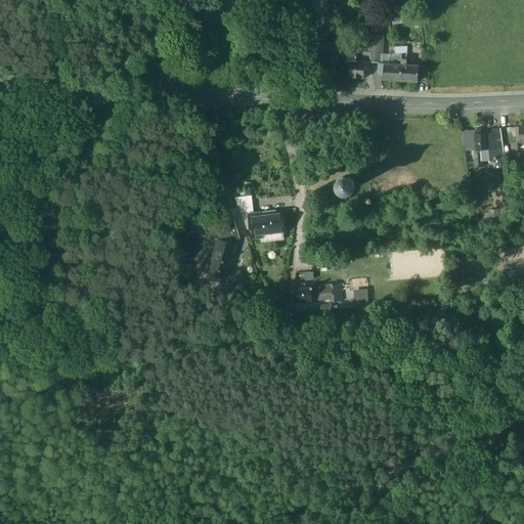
[(366,34),(368,47),(369,56),(372,63),(378,63),(379,63),(381,63),(383,36),(366,34)]
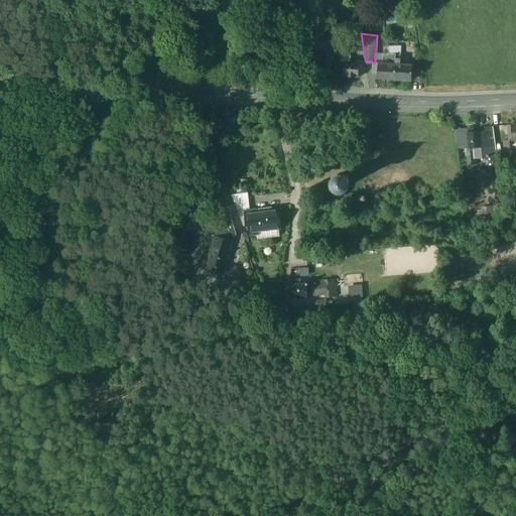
[(351,45),(342,44),(341,59),(340,59),(340,63),(344,65),(344,60),(348,60),(348,54),(350,54),(351,45)]
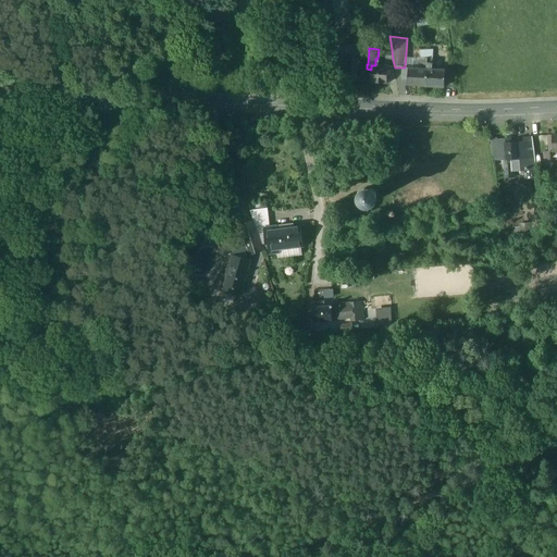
[(428,59),(431,59),(432,50),(420,50),(421,60),(428,59)]
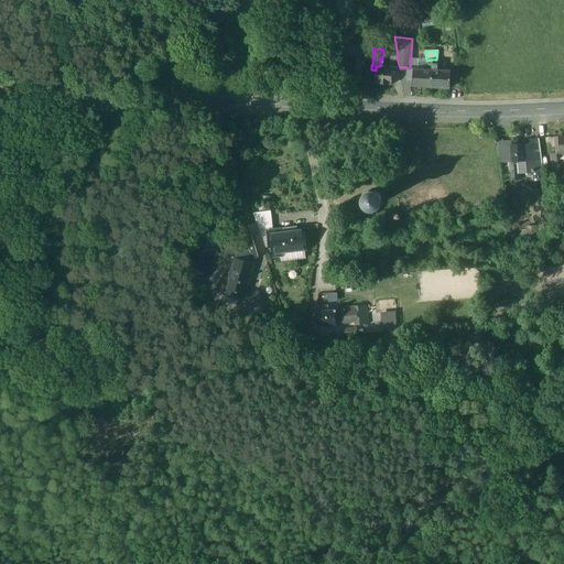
[(380,66),(376,66),(376,71),(375,84),(391,85),(392,67),(380,66)]
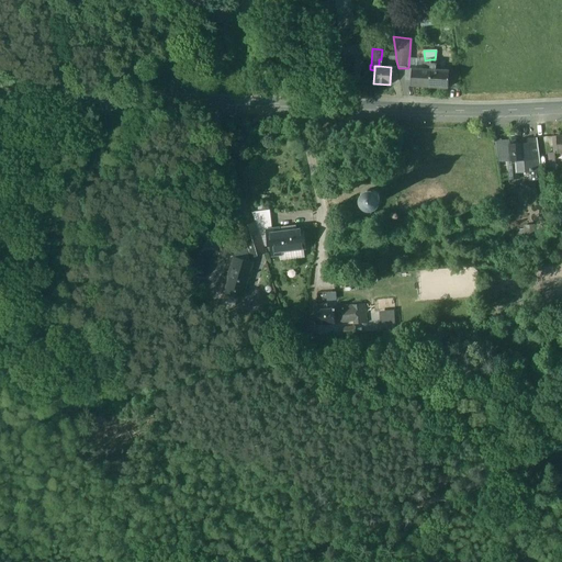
[(425,69),(412,69),(412,68),(408,68),(406,68),(405,68),(405,80),(412,80),(411,86),(429,87),(430,69),(425,69)]
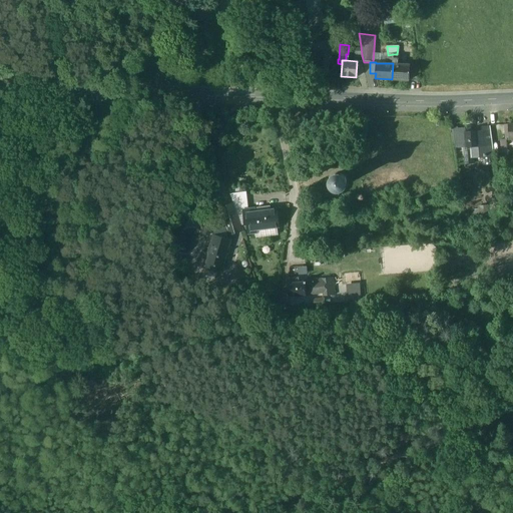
[(397,64),(393,63),(392,79),(409,80),(410,64),(397,64)]
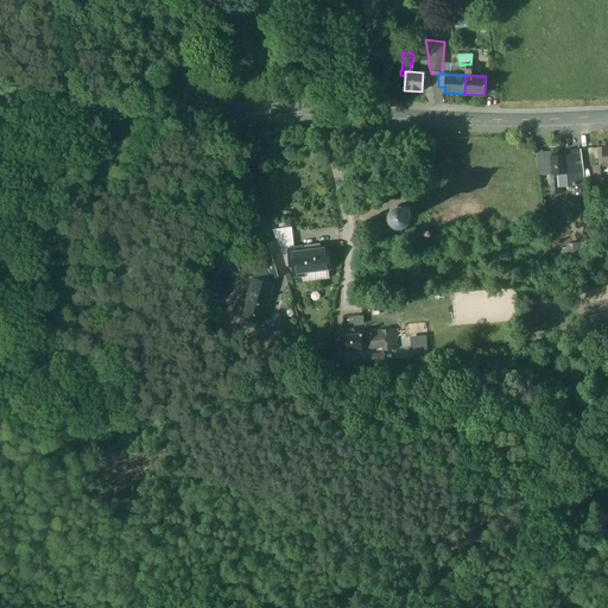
[(575,172),(559,172),(559,184),(574,184),(574,185),(576,184),(576,183),(586,183),(581,151),(571,151),(572,157),(574,156),(575,172)]
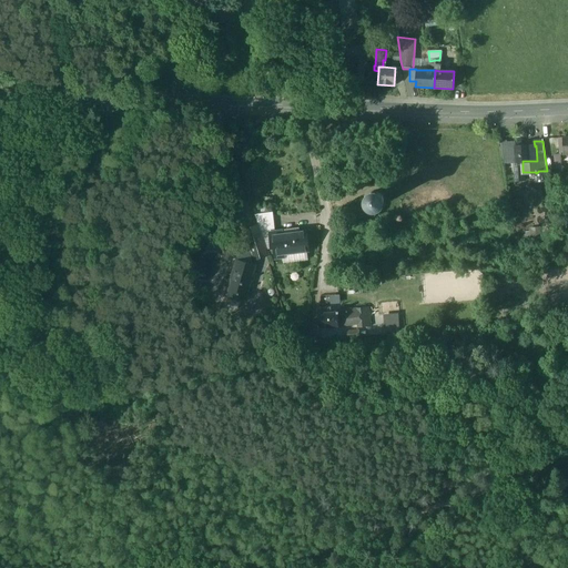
[(535,146),(520,146),(520,142),(515,142),(515,144),(517,161),(517,162),(523,161),(537,161),(536,145),(535,146)]
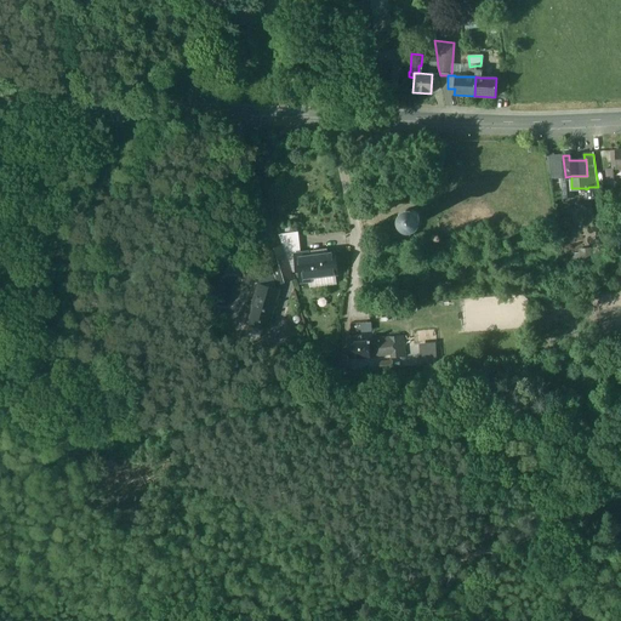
[(563,158),(547,159),(551,177),(562,176),(565,176),(563,158)]
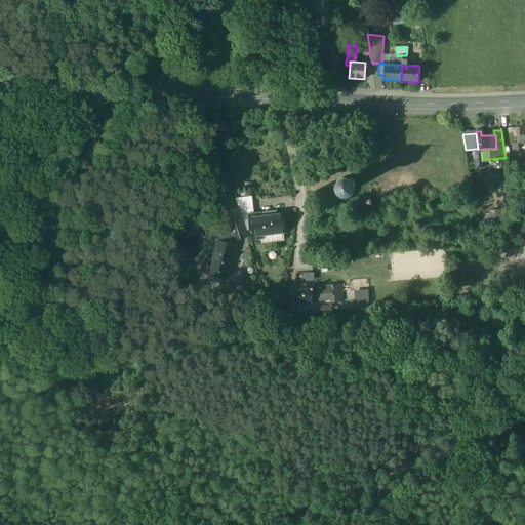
[(483,149),(478,150),(478,149),(475,149),(476,167),(484,166),(483,159),(483,149)]
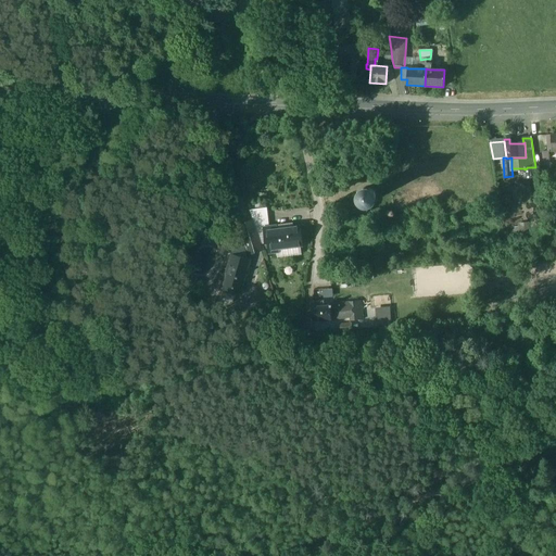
[(375,200),(376,197),(375,193),(374,190),(370,188),(367,188),(364,188),(361,190),(358,193),(358,197),(358,200),(361,202),(364,204),(367,205),(370,204),(374,202),(375,200)]
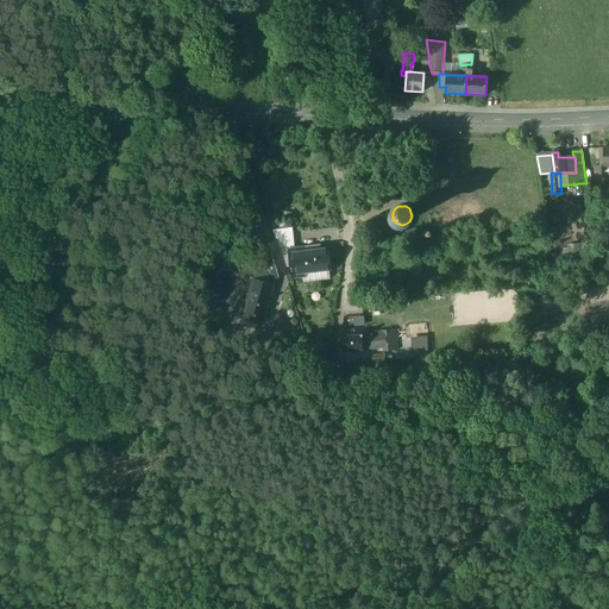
[(292,228),(274,231),(276,242),(278,248),(294,246),(292,228)]
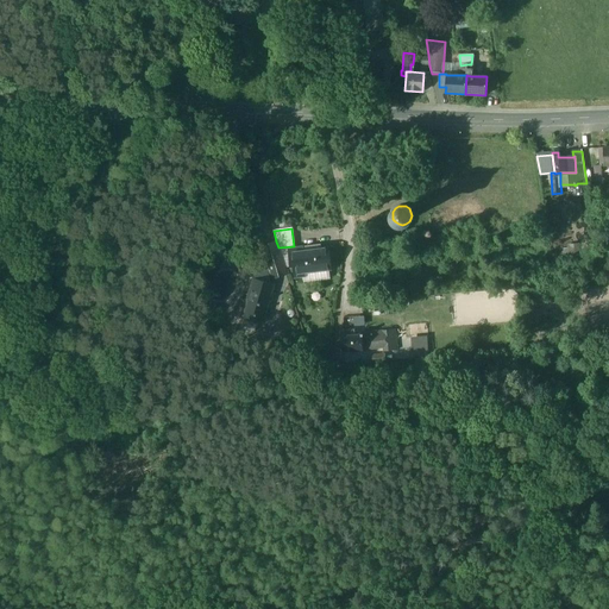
[(278,248),(276,242),(262,246),(272,280),(287,275),(278,248)]
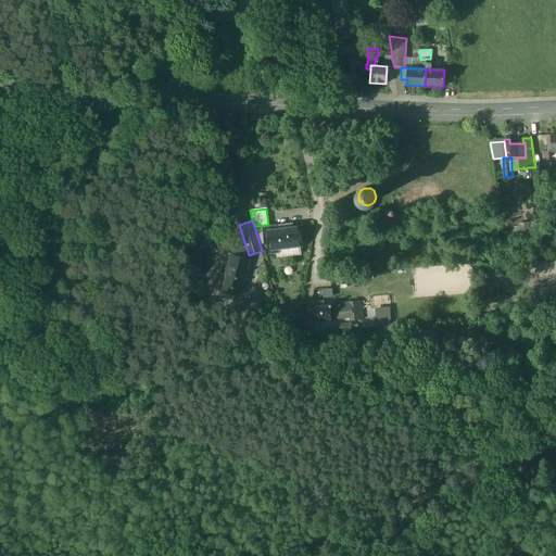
[(276,226),(264,228),(266,243),(268,243),(269,253),(278,252),(278,249),(276,229),(276,226)]
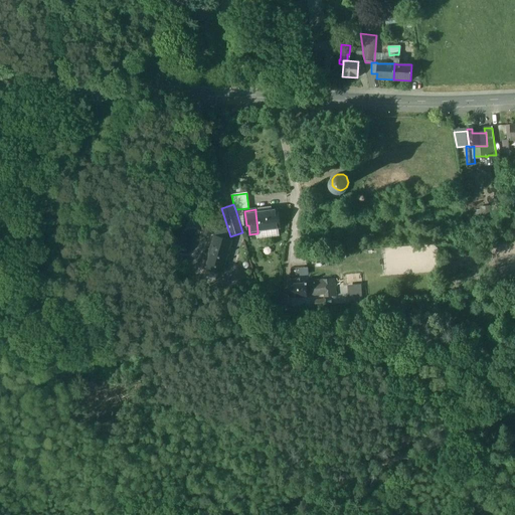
[(255,212),(258,230),(277,228),(280,227),(277,210),(255,212)]
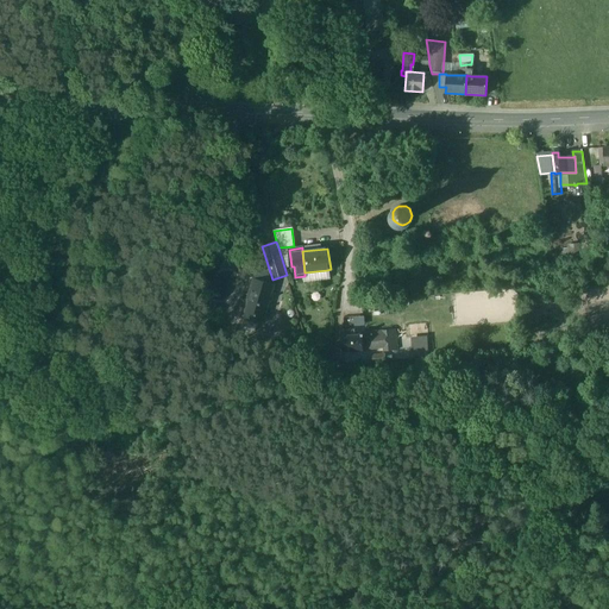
[(327,270),(305,272),(305,276),(306,282),(328,278),(327,270)]
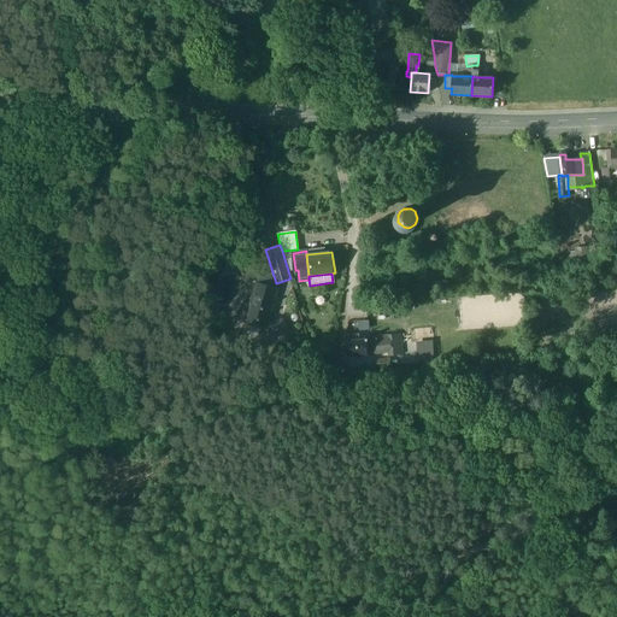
[(272,280),(260,276),(258,282),(270,286),(272,280)]
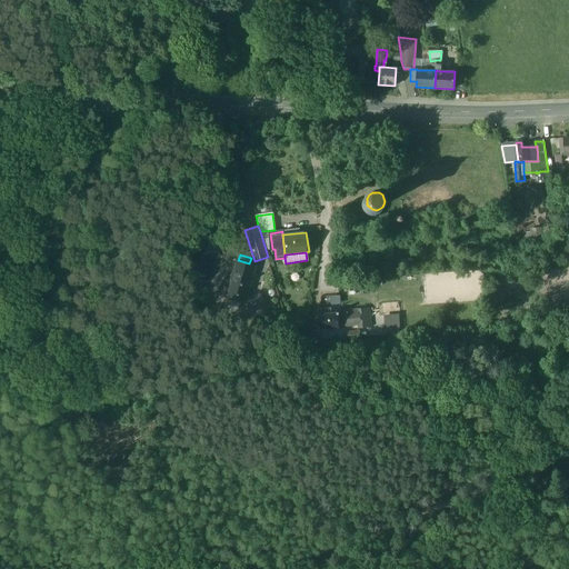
[(249,263),(238,260),(229,289),(227,296),(247,301),(248,295),(256,266),(249,263)]
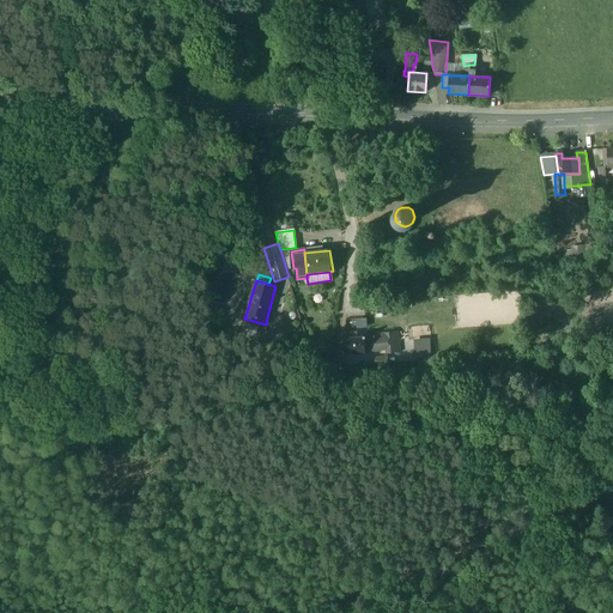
[(395,333),(365,335),(365,338),(364,338),(365,351),(386,349),(387,353),(400,352),(399,333),(395,333)]
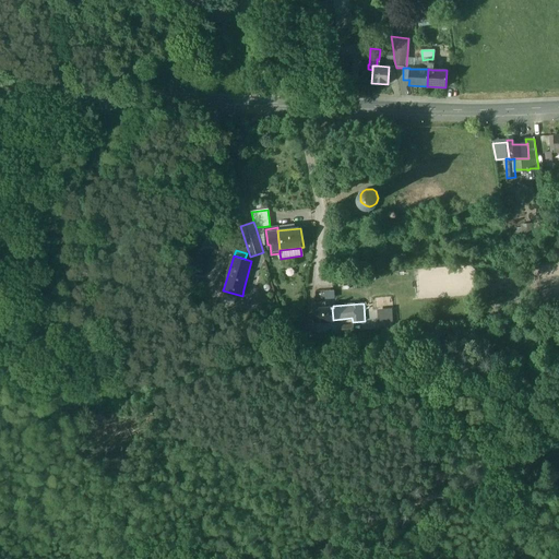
[(316,308),(313,308),(314,322),(333,321),(333,320),(332,308),(333,308),(333,306),(325,307),(316,308)]
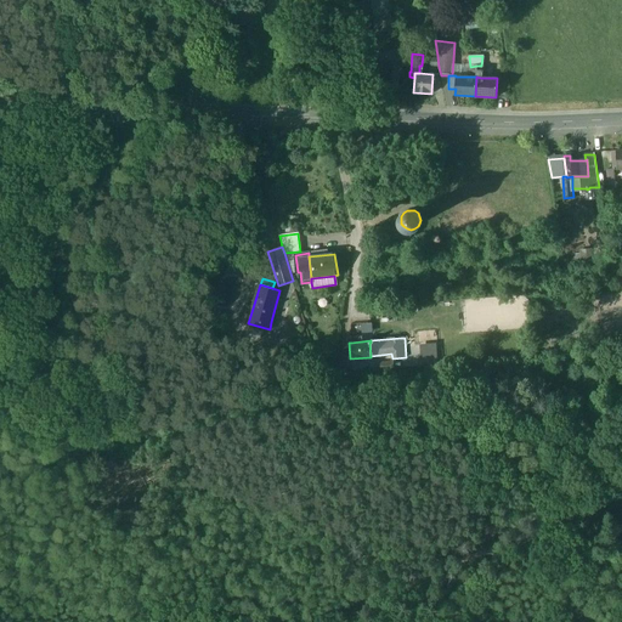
[(435,346),(420,348),(422,356),(436,355),(435,346)]
